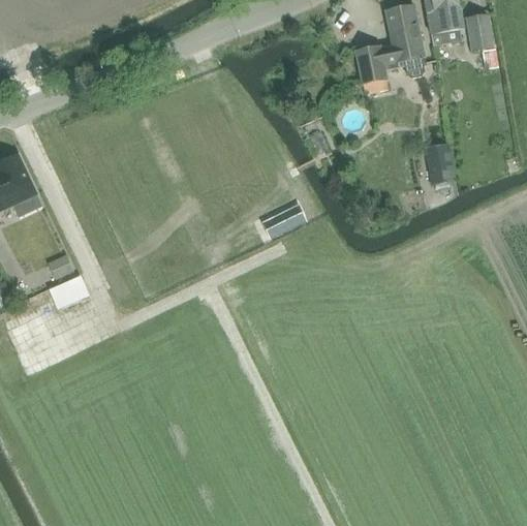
[(425,0),(432,43),(461,39),(459,27),(462,26),(460,19),(457,0),(425,0)]
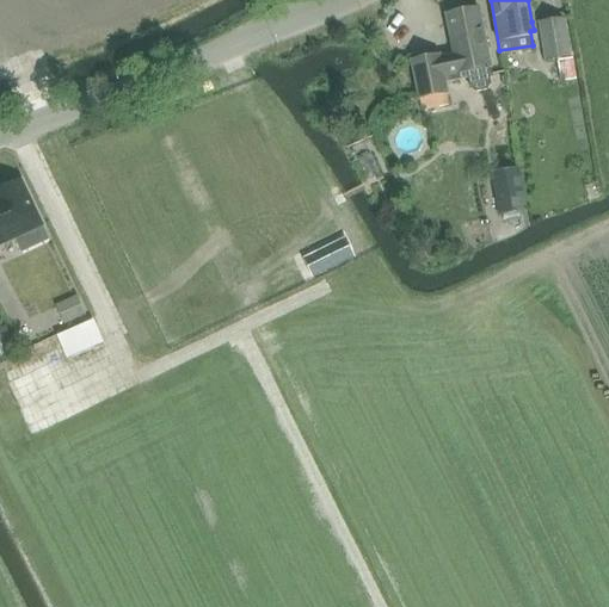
[(488,78),(477,8),(442,14),(449,55),(436,57),(435,55),(407,61),(414,103),(442,98),(440,82),(463,79),(465,88),(471,91),(481,90),(486,85),(485,79),(488,78)]
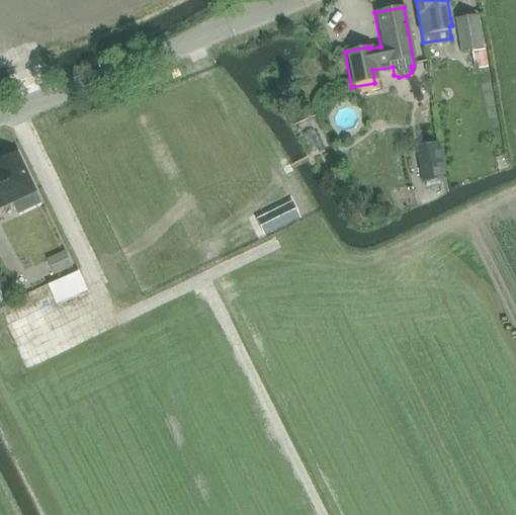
[(476,14),(455,17),(460,51),(481,47),(476,14)]
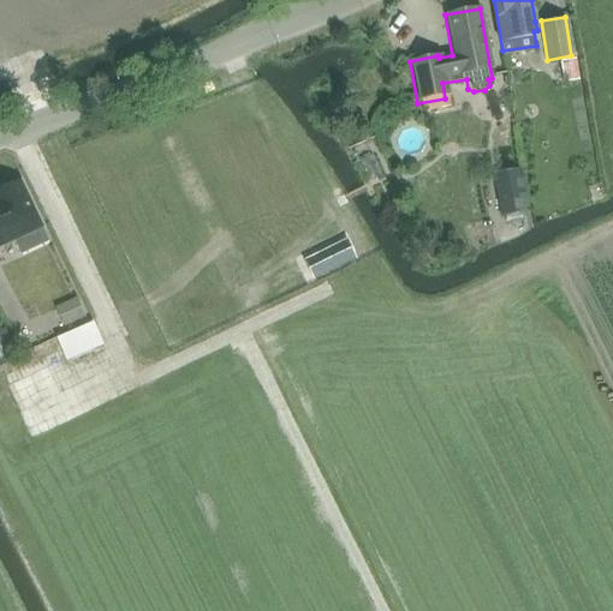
[(380,172),(372,153),(359,157),(368,177),(380,172)]
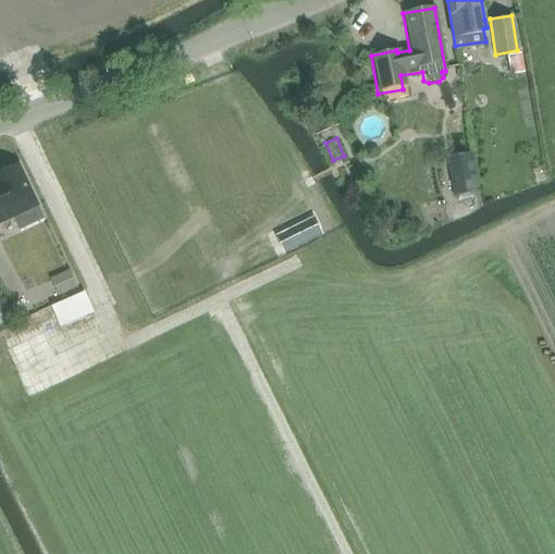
[(471,151),(445,156),(452,194),(478,189),(471,151)]
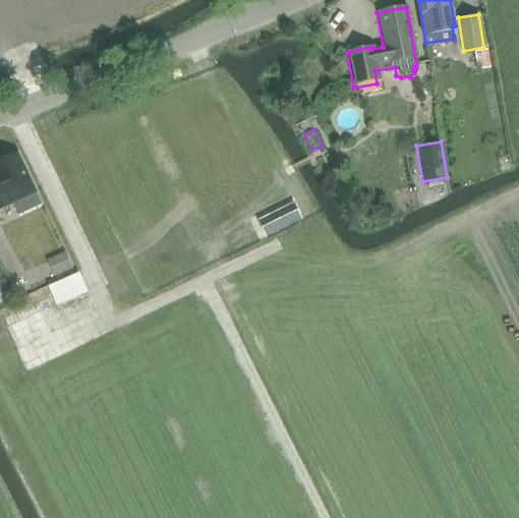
[(0,207),(35,190),(16,152),(0,159),(0,207)]
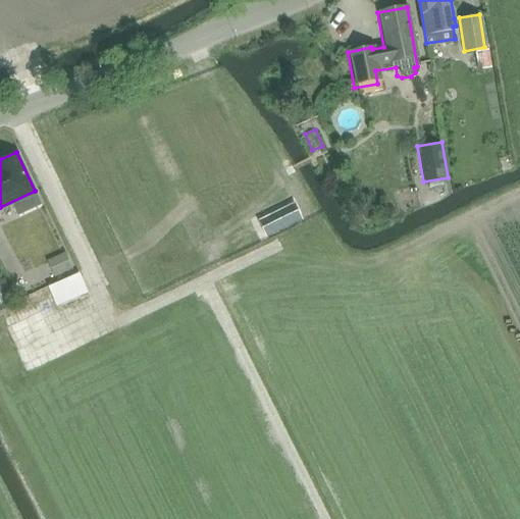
[(54,303),(88,289),(81,271),(47,284),(54,303)]
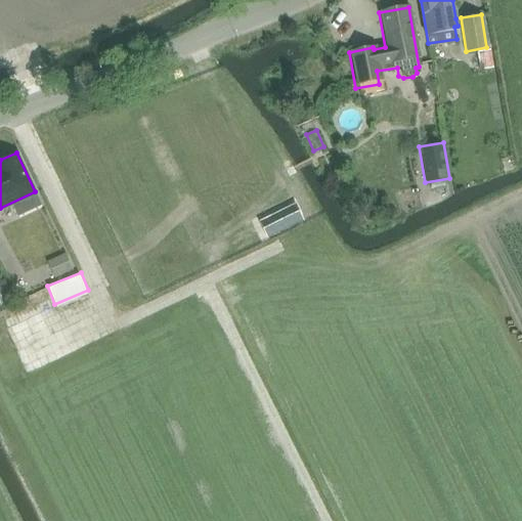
[(38,298),(22,304),(27,316),(43,310),(38,298)]
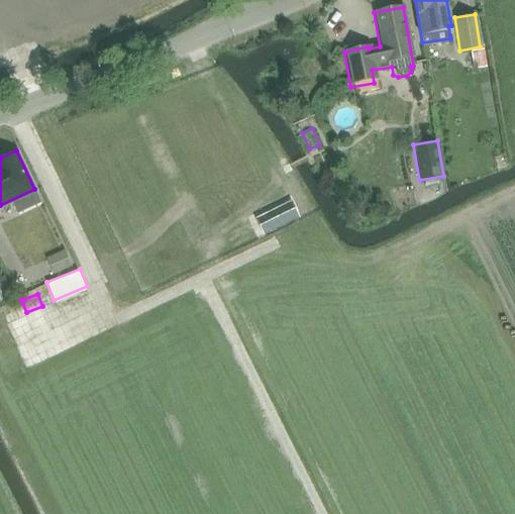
[(27,363),(42,354),(26,324),(11,332),(27,363)]
